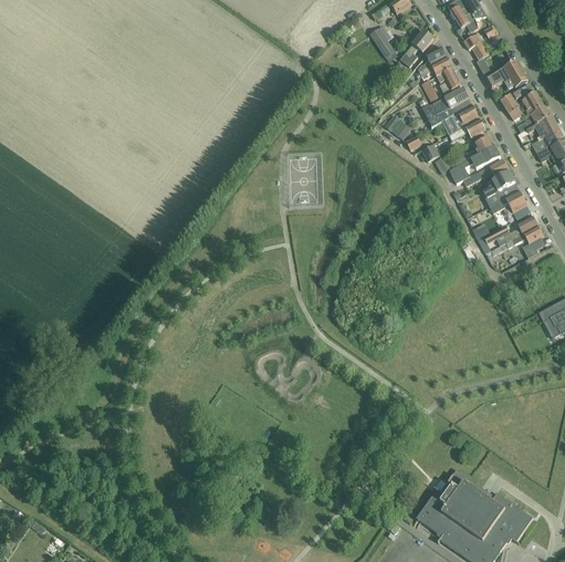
[(391,0),(377,10),(372,13),(374,18),(391,6),(396,12),(410,3),(407,0),(391,0)]
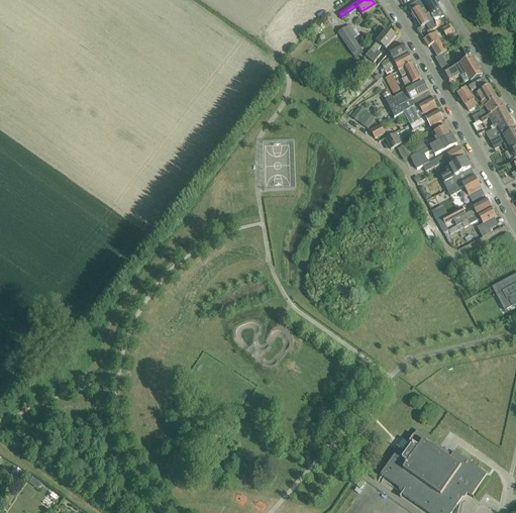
[(431,11),(424,0),(414,0),(410,3),(411,5),(411,7),(420,22),(428,18),(427,17),(431,15),(431,11)]
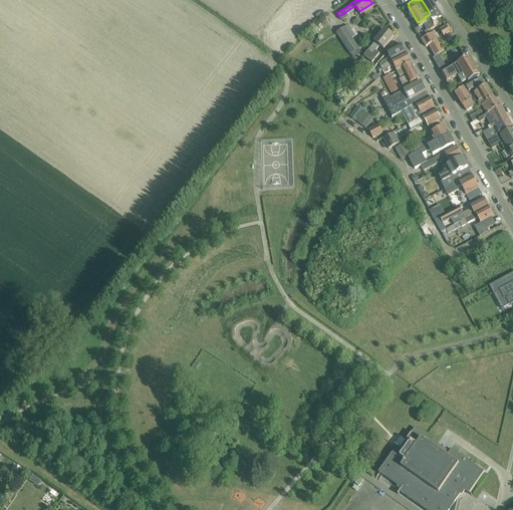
[(422,0),(429,11),(429,15),(442,13),(434,0),(422,0)]
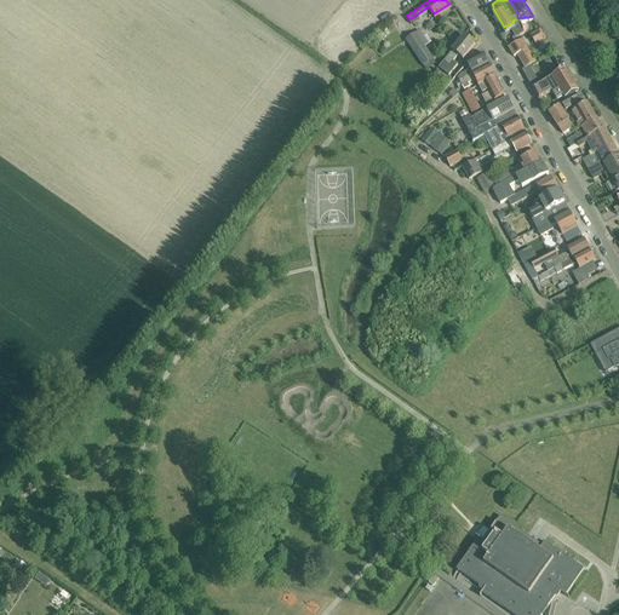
[(529,30),(534,40),(544,34),(539,24),(529,30)]
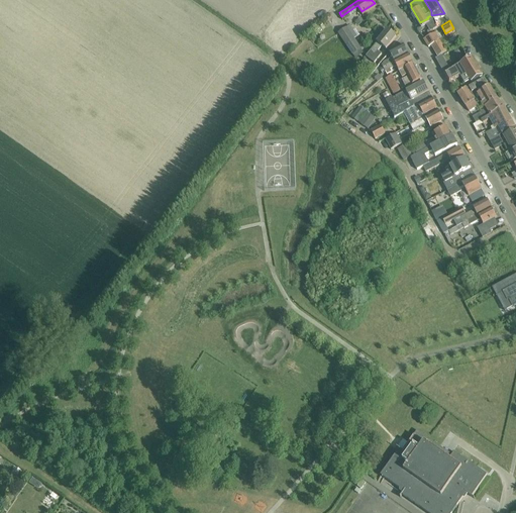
[(346,24),(343,26),(336,30),(343,40),(350,53),(360,45),(346,24)]
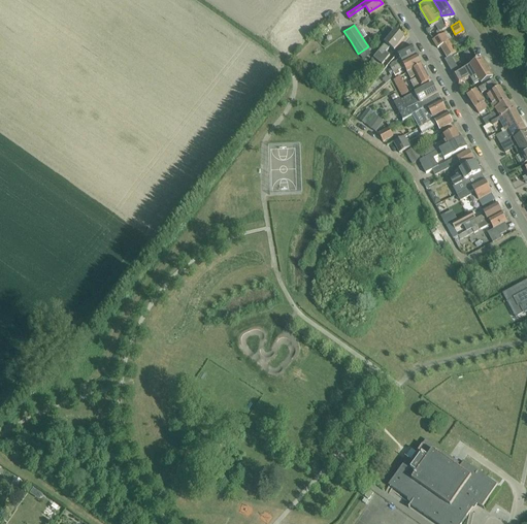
[(389,43),(393,47),(403,35),(395,28),(372,55),(381,61),(389,52),(385,48),(389,43)]
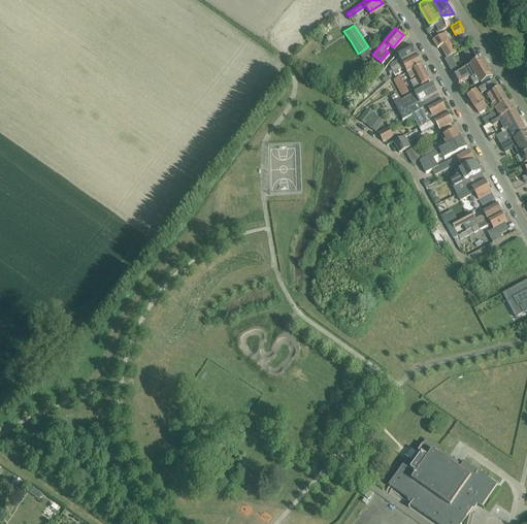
[(439,43),(449,38),(443,30),(432,37),(436,45),(439,43)]
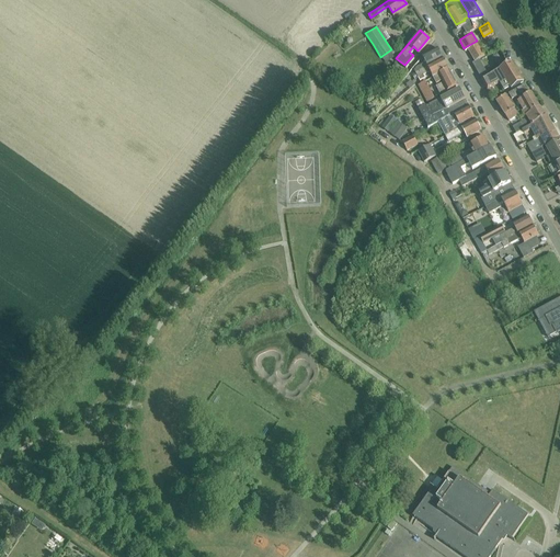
[(477,41),(467,46),(475,58),(483,53),(477,41)]
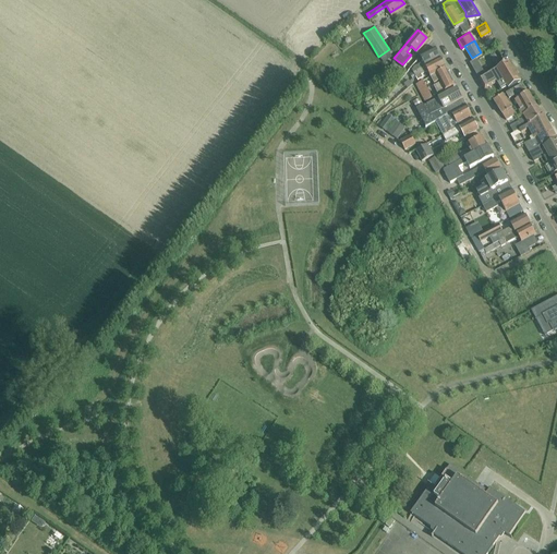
[(412,70),(439,55),(434,45),(419,53),(422,59),(412,64),(413,65),(411,67),(412,69),(412,70)]
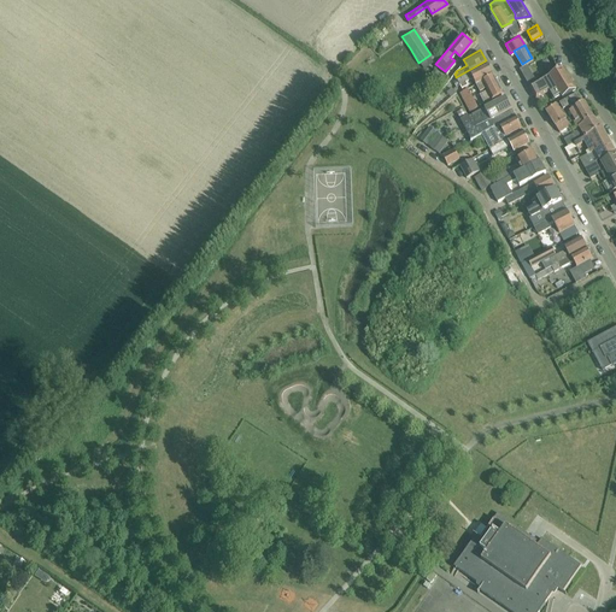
[(456,77),(456,76),(452,78),(455,83),(458,82),(461,86),(467,82),(464,78),(471,75),(475,81),(492,72),(486,60),(456,77)]
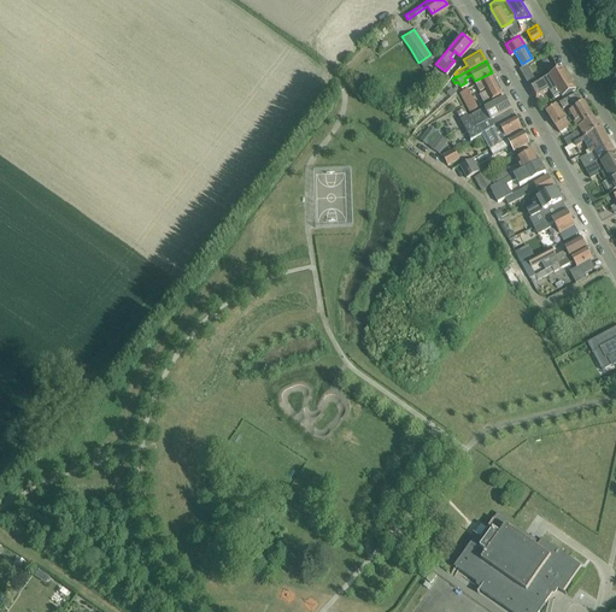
[(528,83),(535,95),(549,87),(553,94),(561,90),(562,93),(572,87),(558,66),(541,77),(540,76),(528,83)]
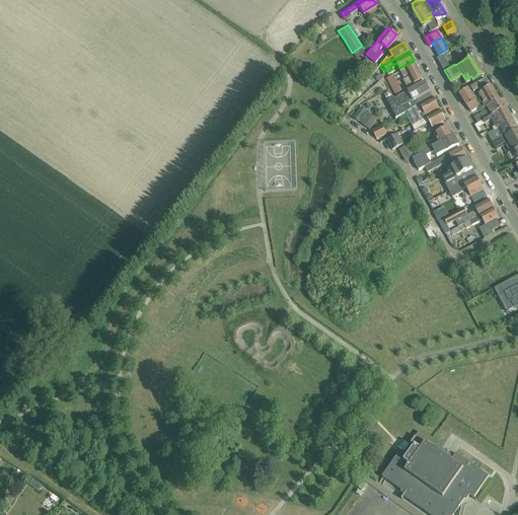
[(414,61),(399,68),(403,76),(409,73),(410,74),(403,78),(408,85),(423,76),(414,61)]
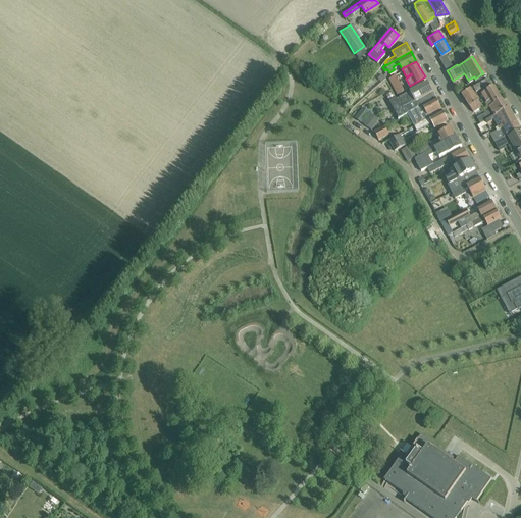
[(388,75),(397,92),(403,89),(395,72),(388,75)]
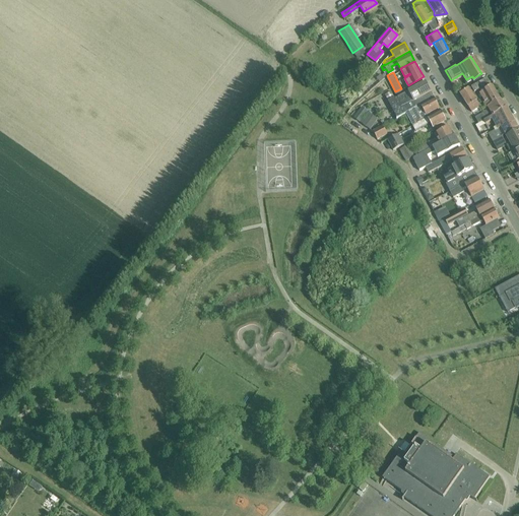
[(470,83),(472,87),(487,79),(483,74),(470,83)]
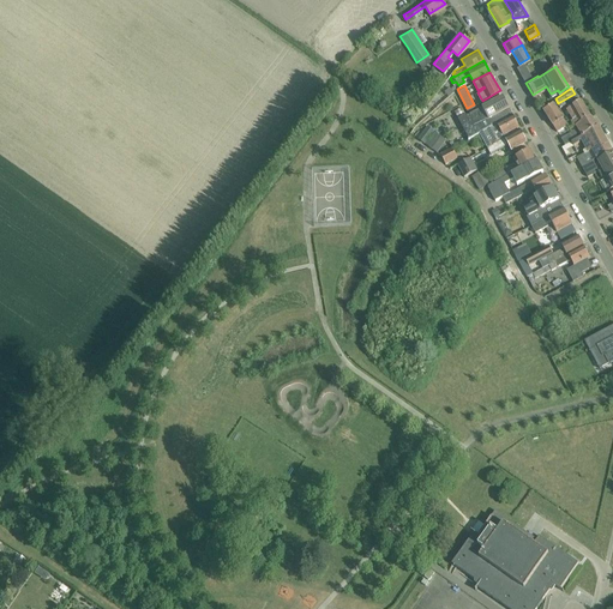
[(466,112),(456,116),(468,137),(479,131),(481,130),(487,126),(511,113),(508,106),(502,94),(467,113),(466,112)]
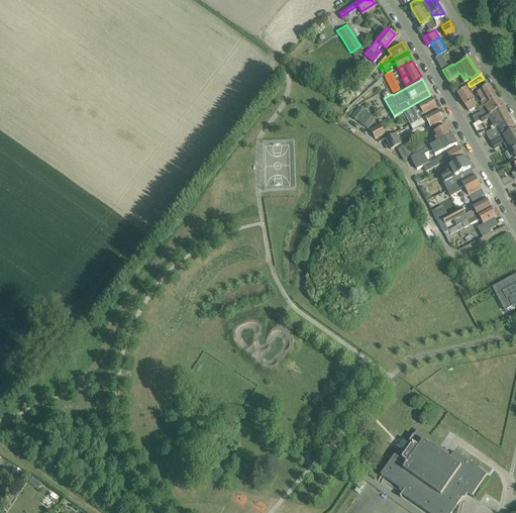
[(476,102),(477,103),(483,100),(495,93),(488,81),(476,88),(481,96),(475,100),(476,102)]
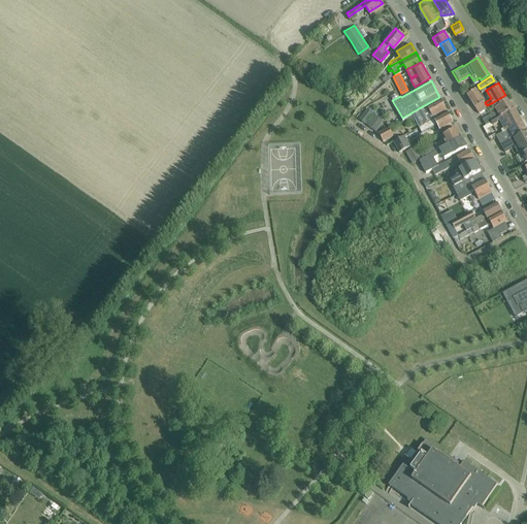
[(478,109),(486,104),(485,102),(475,86),(466,91),(478,109)]
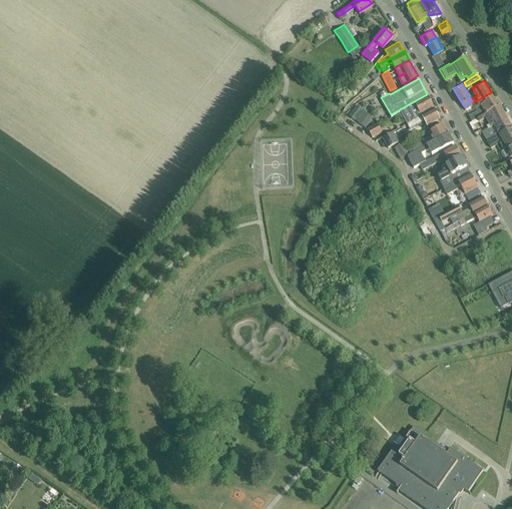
[(497,102),(491,92),(479,99),(484,109),(497,102)]
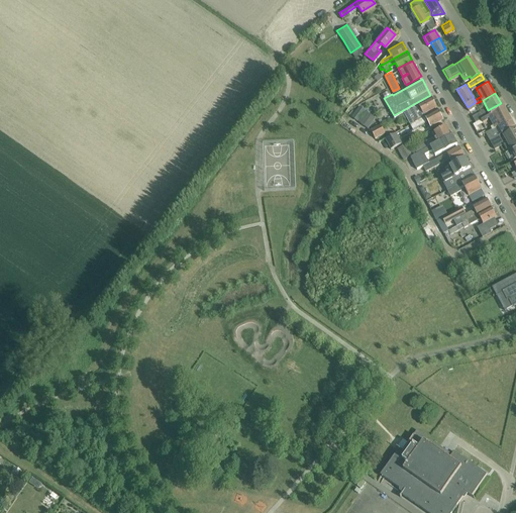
[(409,122),(413,120),(424,114),(423,112),(436,105),(431,95),(430,95),(410,106),(405,109),(403,110),(409,122)]
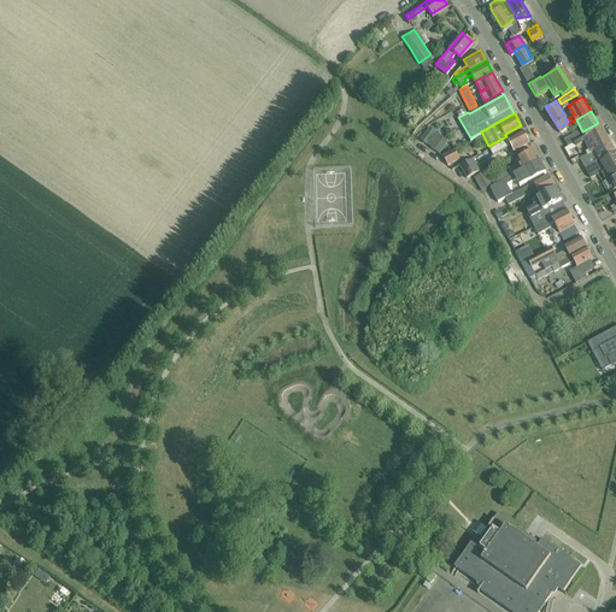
[(567,141),(572,137),(582,131),(576,119),(569,123),(573,128),(562,134),(567,141)]
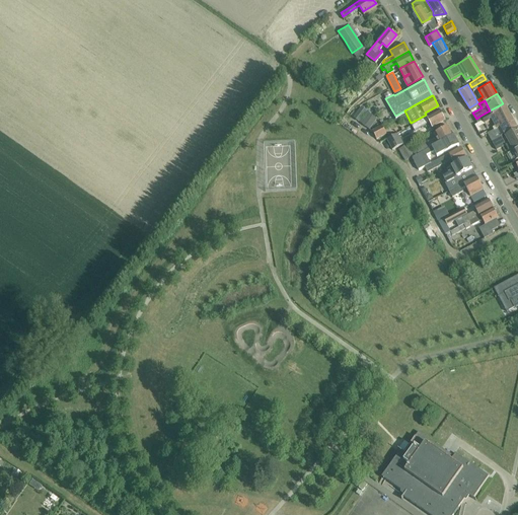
[(481,116),(488,129),(496,125),(495,124),(510,115),(504,102),(503,103),(490,111),(481,116)]
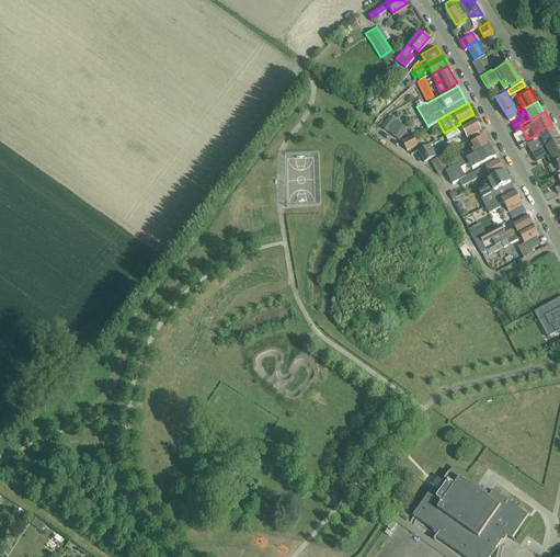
[(381,124),(387,128),(395,117),(389,113),(381,124)]
